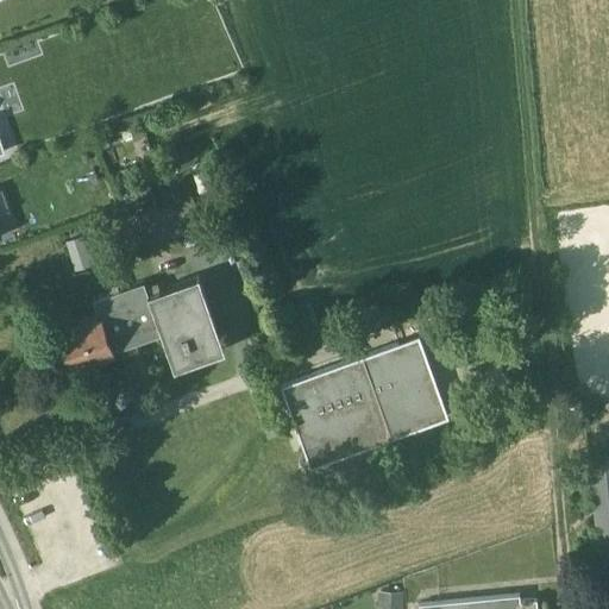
[(157,167),(145,171),(148,181),(161,176),(157,167)]
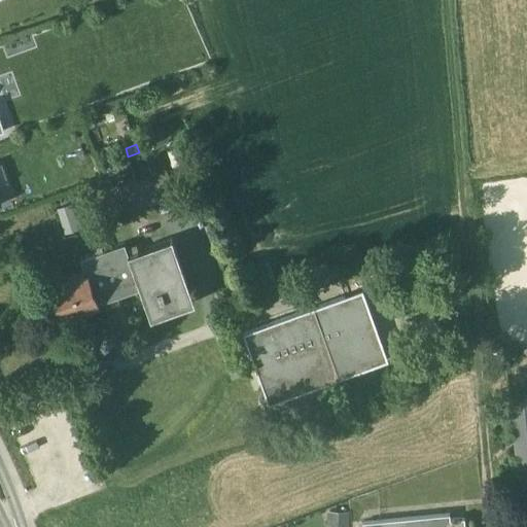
[(166,172),(119,187),(128,212),(174,196),(166,172)]
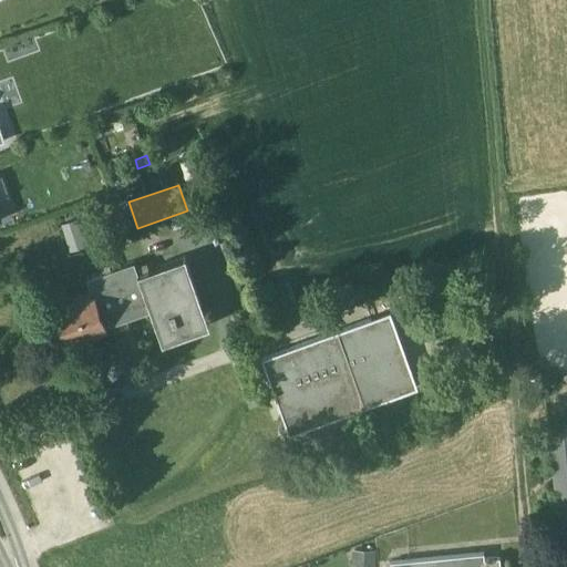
[(72,245),(86,239),(78,218),(63,224),(72,245)]
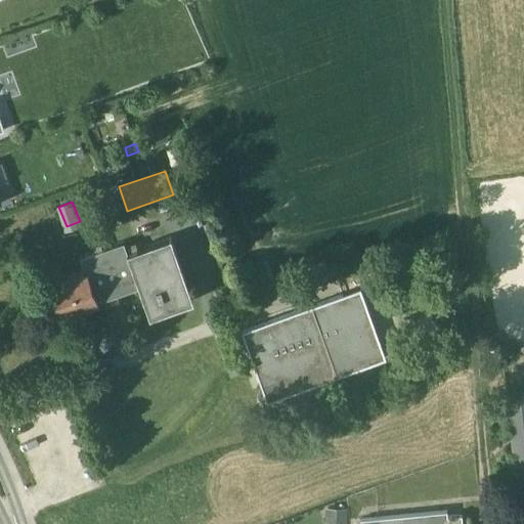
[(171,238),(128,254),(124,244),(80,259),(85,272),(51,285),(62,317),(97,305),(97,303),(139,288),(150,317),(193,302),(171,238)]
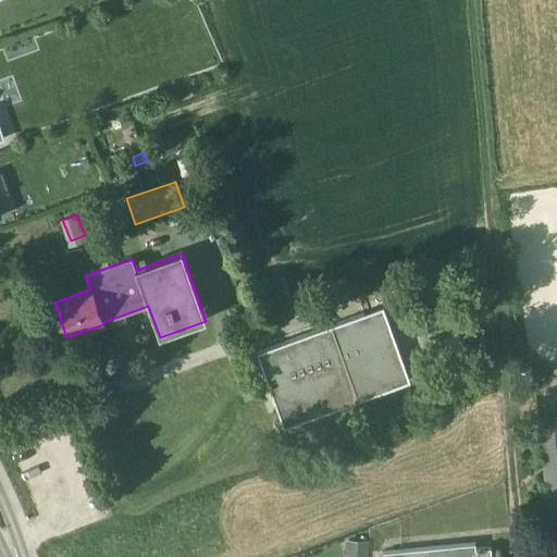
[(383,307),(258,353),(285,428),(410,382),(383,307)]
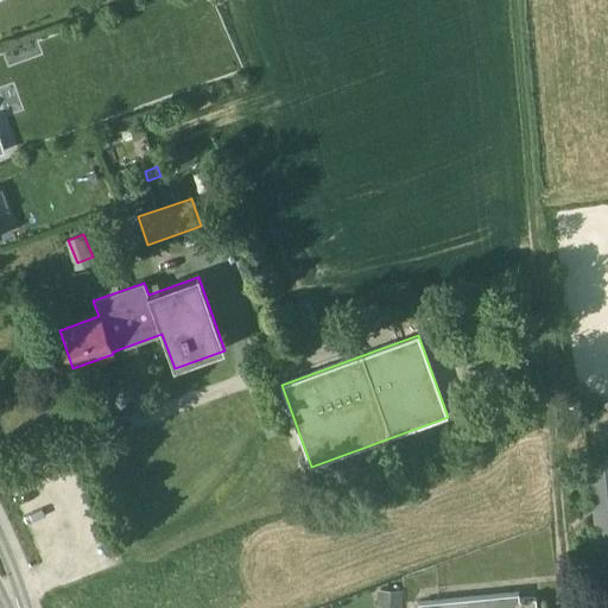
[(607,454),(589,456),(597,542),(607,539),(607,454)]
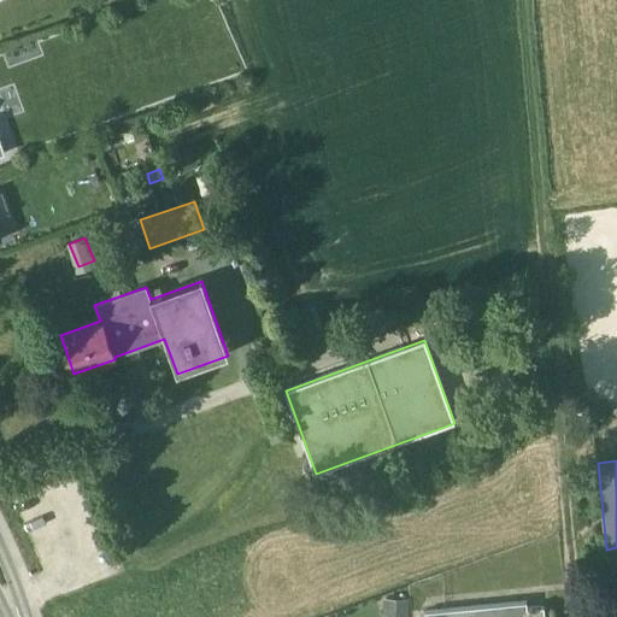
[(303,499),(292,503),(298,519),(309,516),(303,499)]
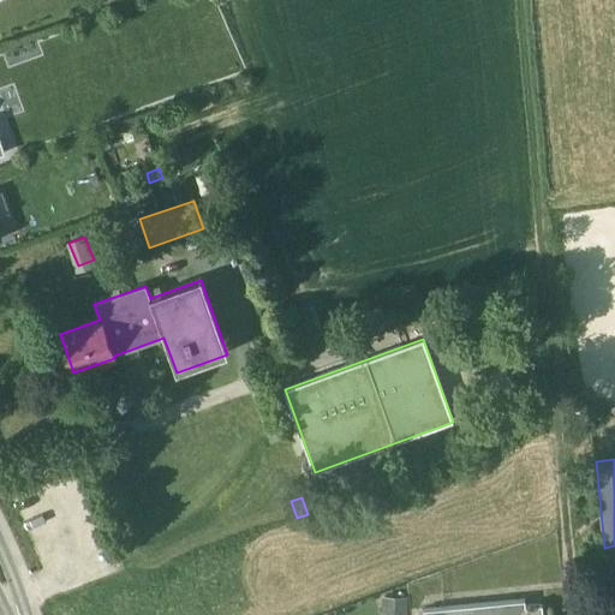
[(525,599),(445,607),(445,614),(520,614),(520,607),(525,607),(525,605),(525,599)]
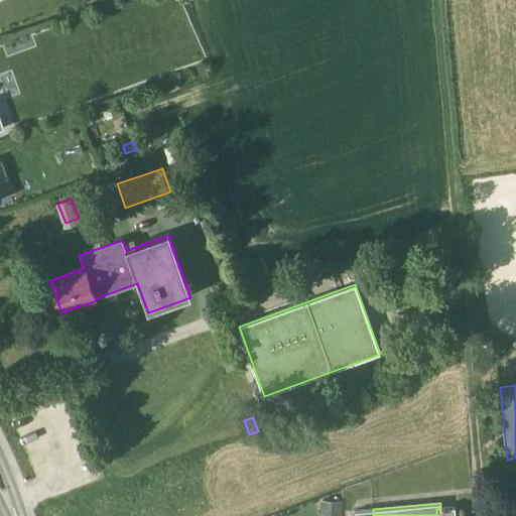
[(456,515),(456,507),(440,508),(440,509),(436,509),(436,515),(456,515)]
